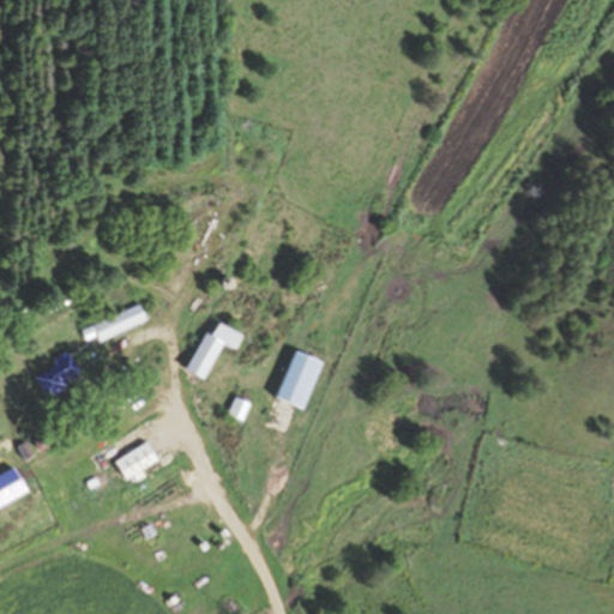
[(83,330),(89,345),(149,323),(143,307),(83,330)]
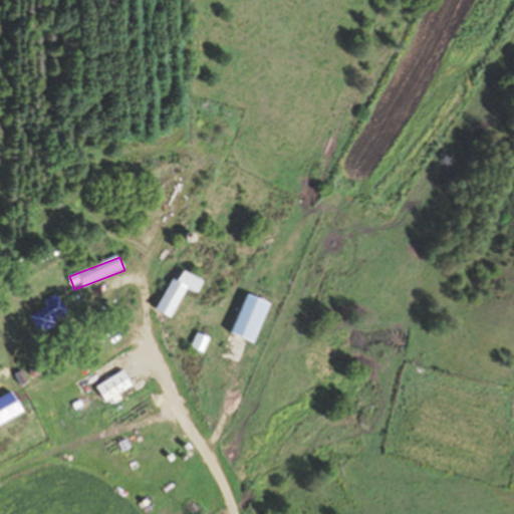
[(208,283),(186,273),(181,283),(174,280),(159,312),(176,320),(190,290),(202,295),(208,283)]
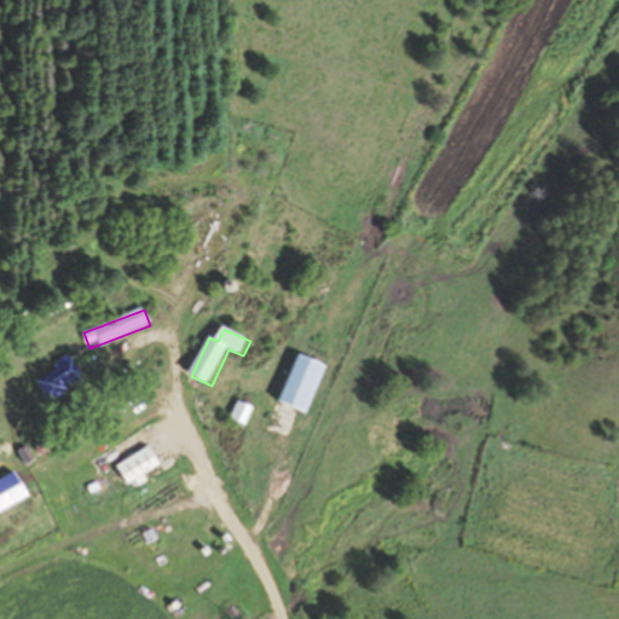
[(56,364),(59,370),(38,381),(48,403),(85,383),(70,357),(56,364)]
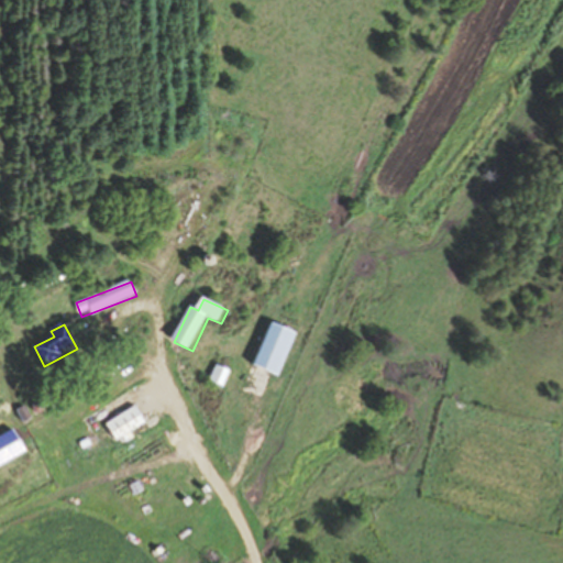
[(224,388),(232,373),(219,366),(211,382),(224,388)]
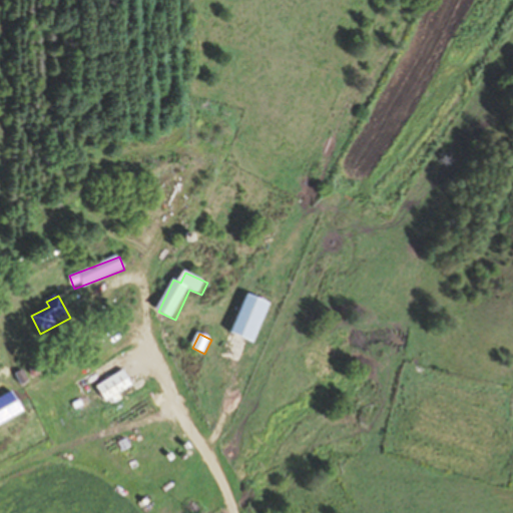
[(107,401),(135,385),(126,369),(98,385),(107,401)]
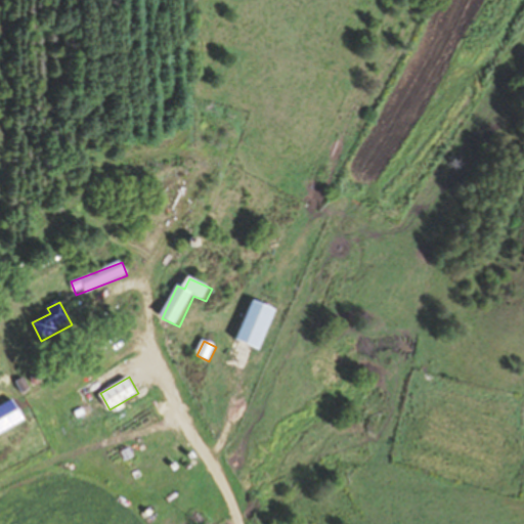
[(0,426),(24,415),(17,402),(0,410),(0,426)]
